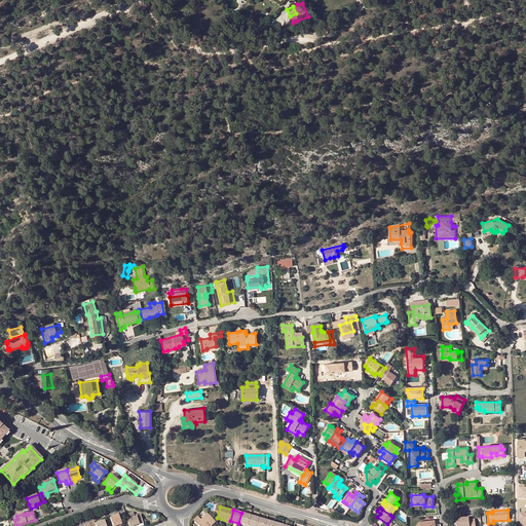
[(250,515),(241,513),(238,523),(247,525),(250,515)]
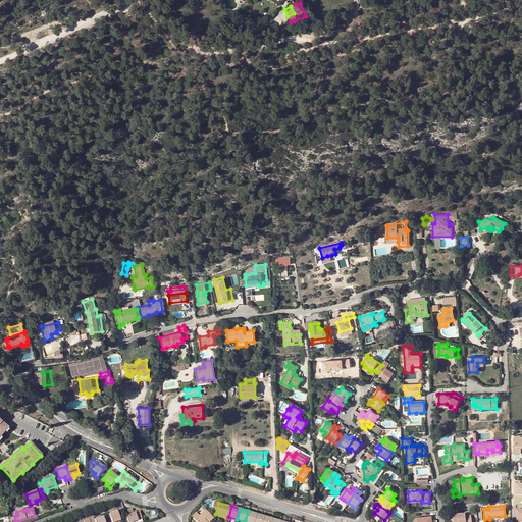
[(124,512),(127,521),(135,521),(139,521),(138,519),(142,518),(140,512),(137,513),(134,514),(134,513),(133,511),(131,510),(124,512)]
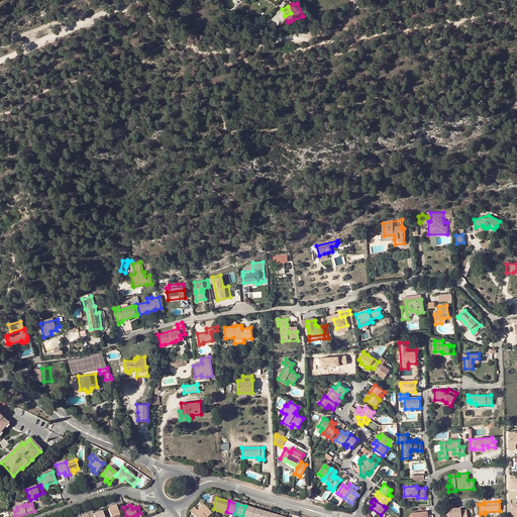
[(206,516),(211,513),(203,505),(197,511),(196,510),(192,514),(194,516),(206,516)]
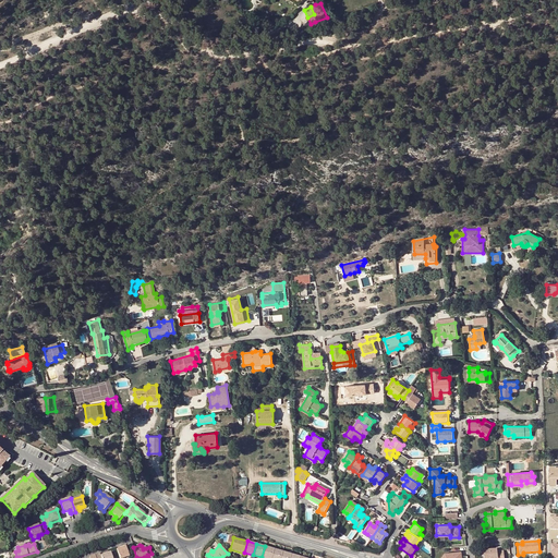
[(264,557),(270,557),(274,548),(265,546),(262,557),(264,557)]
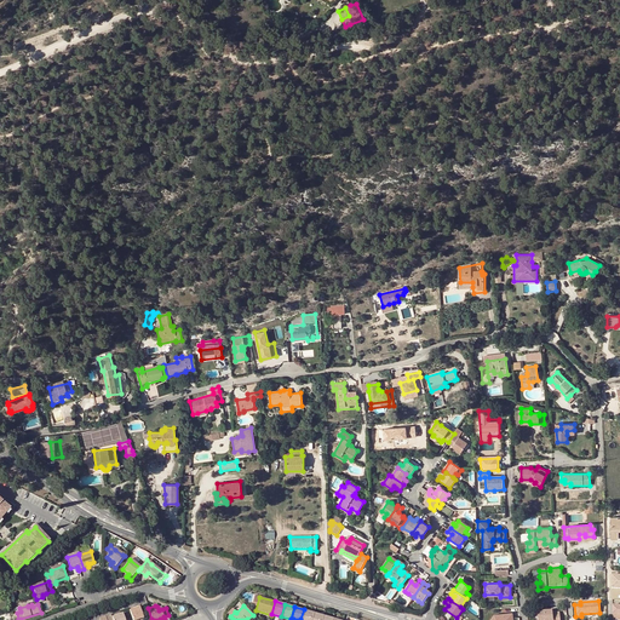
[(139,608),(130,612),(132,619),(141,619),(143,619),(139,608)]
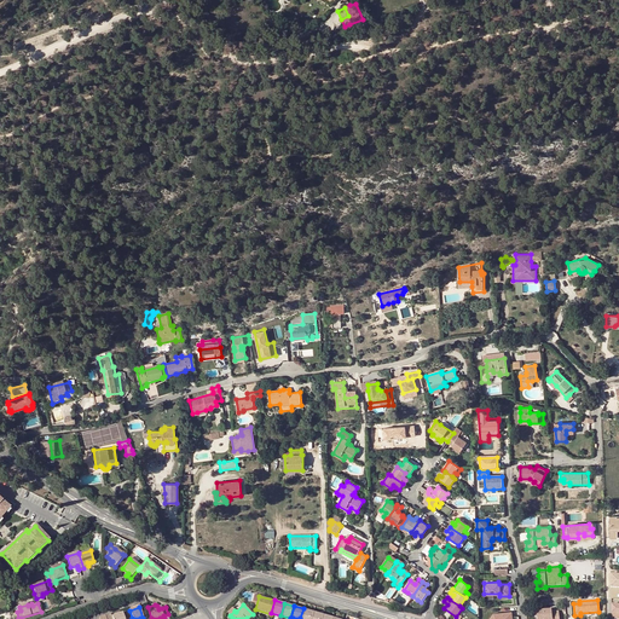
[(310,618),(313,612),(304,608),(300,618),(310,618)]
